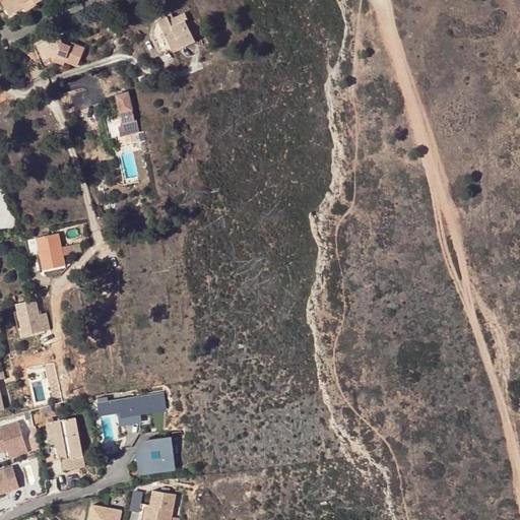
[(0,0),(12,20),(24,13),(23,10),(35,3),(40,0),(0,0)]
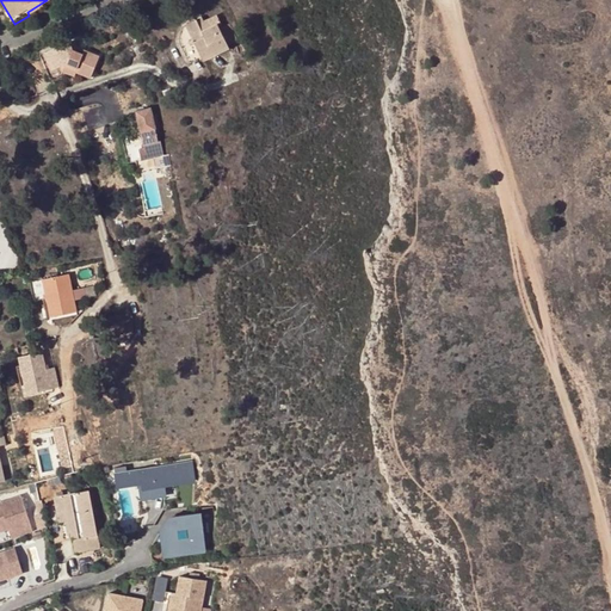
[(218,18),(204,24),(198,26),(197,22),(186,26),(185,26),(178,36),(177,43),(184,60),(199,55),(201,57),(202,60),(227,45),(220,31),(218,29),(222,28),(218,18)]
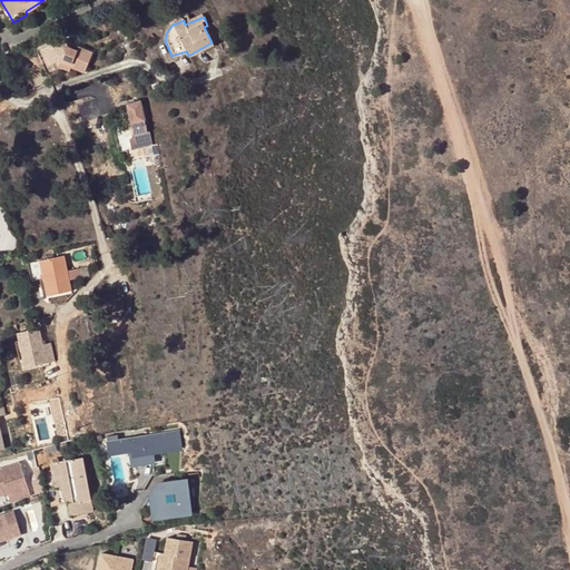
[(213,26),(205,29),(212,42),(220,40),(222,39),(215,25),(213,26)]
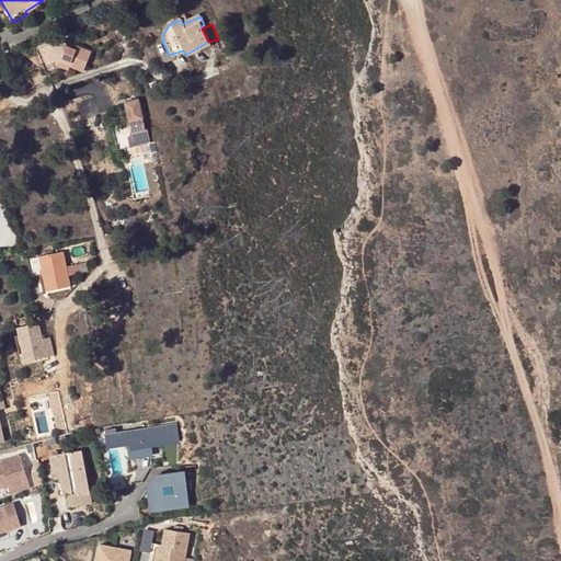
[(36,49),(47,76),(56,71),(54,66),(65,71),(67,67),(80,73),(88,54),(75,47),(72,52),(63,48),(59,41),(36,49)]
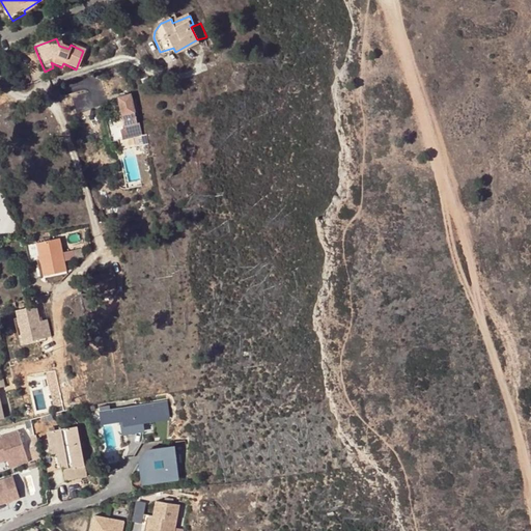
[(197,39),(175,52),(176,54),(198,44),(197,39)]
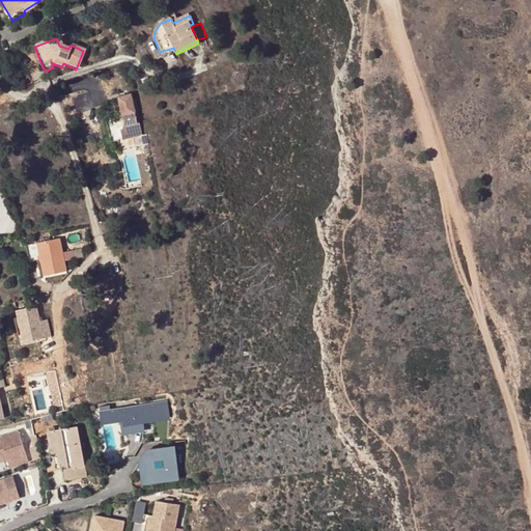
[(38,68),(45,72),(34,47),(30,49),(38,68)]
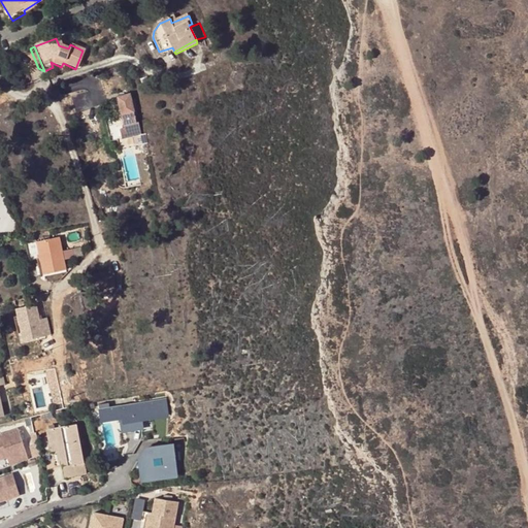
[(140,126),(139,121),(137,121),(131,93),(117,96),(120,110),(103,113),(108,141),(142,135),(140,126)]
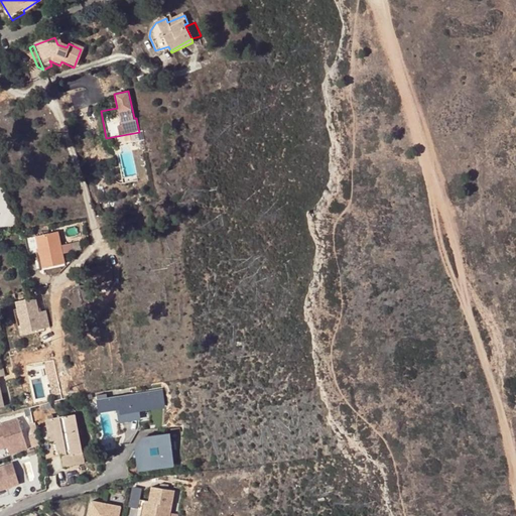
[(56,231),(24,239),(28,254),(36,252),(39,252),(43,267),(65,263),(56,231)]
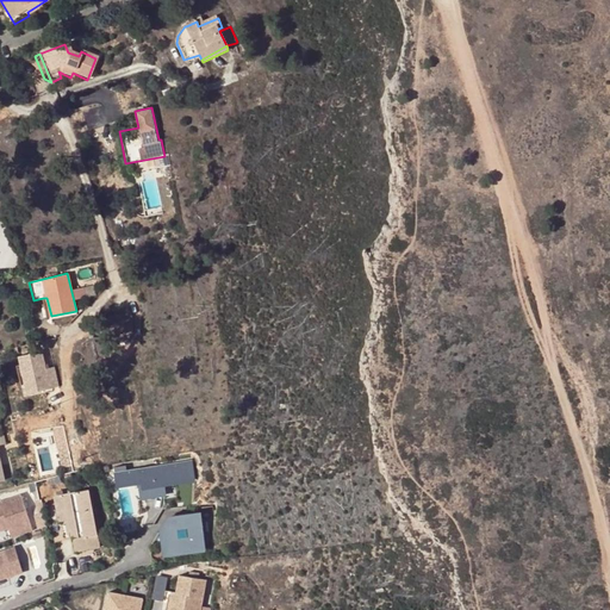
[(118,311),(118,316),(105,316),(106,334),(116,332),(116,336),(134,334),(132,315),(125,315),(125,311),(118,311)]
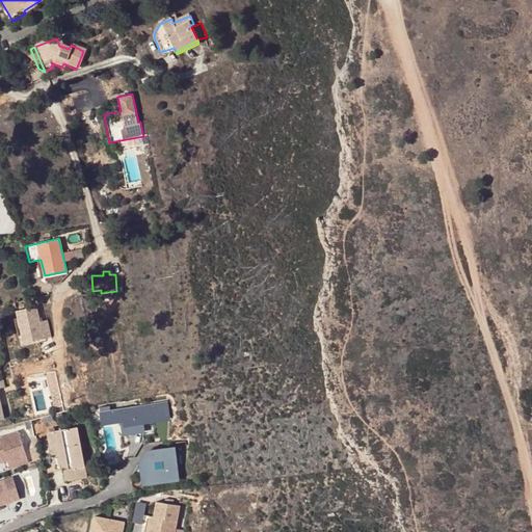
[(37,306),(18,311),(25,343),(45,339),(37,306)]
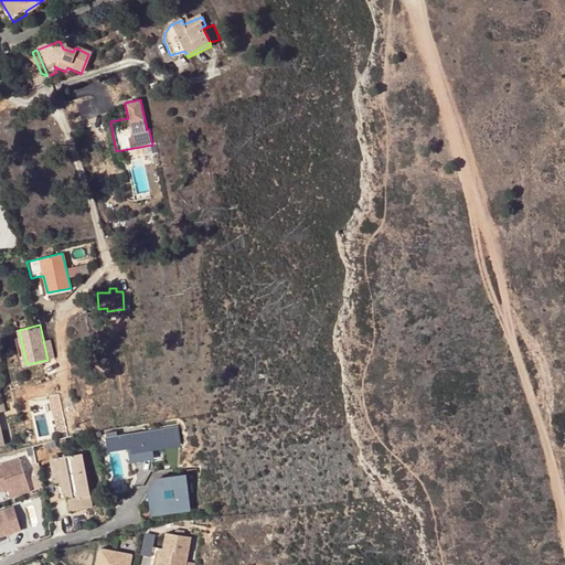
[(177,423),(118,433),(119,443),(131,440),(134,458),(152,455),(150,444),(180,439),(177,423)]
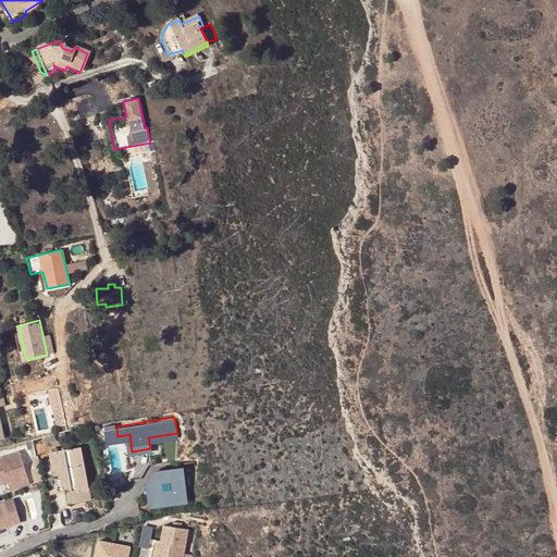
[(107,437),(118,436),(116,426),(106,428),(107,437)]
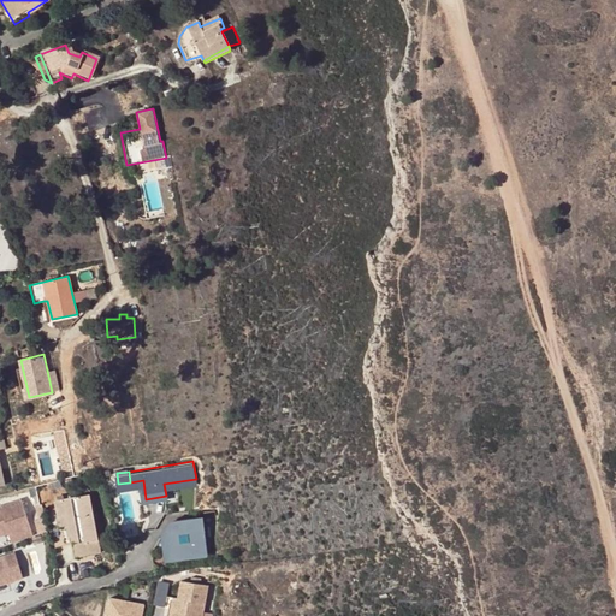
[(51,483),(52,490),(65,486),(64,479),(51,483)]
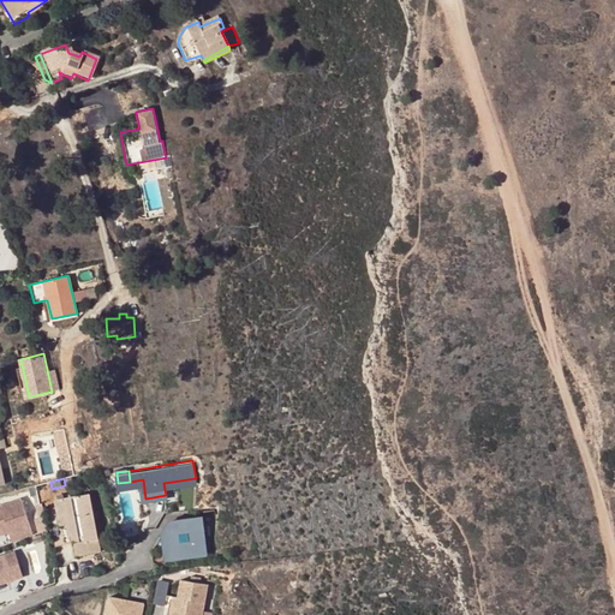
[(89,493),(64,499),(69,524),(76,556),(102,550),(89,493)]
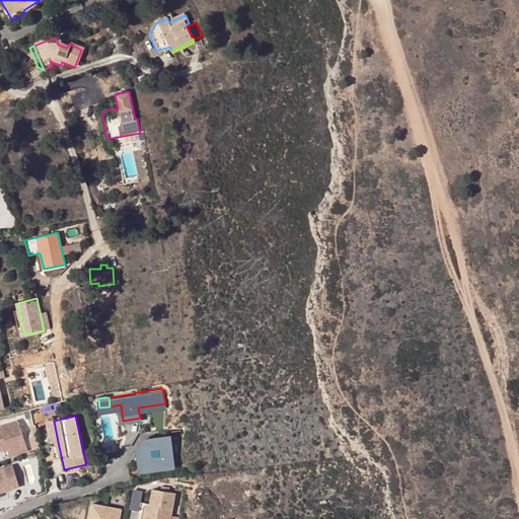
[(51,444),(58,442),(54,421),(47,423),(51,444)]
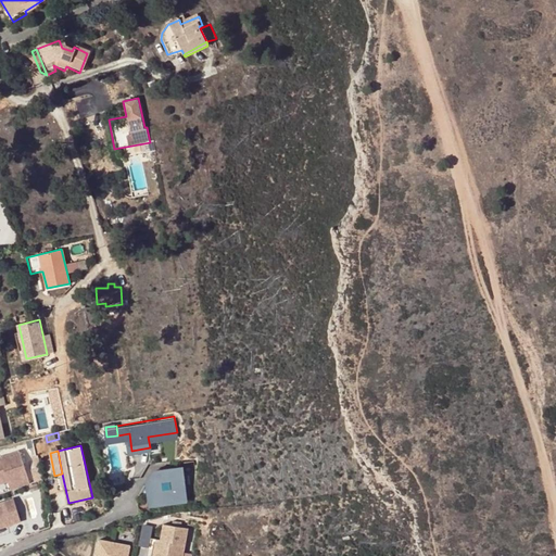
[(0,483),(4,482),(8,491),(23,485),(27,484),(15,452),(0,457),(0,483)]
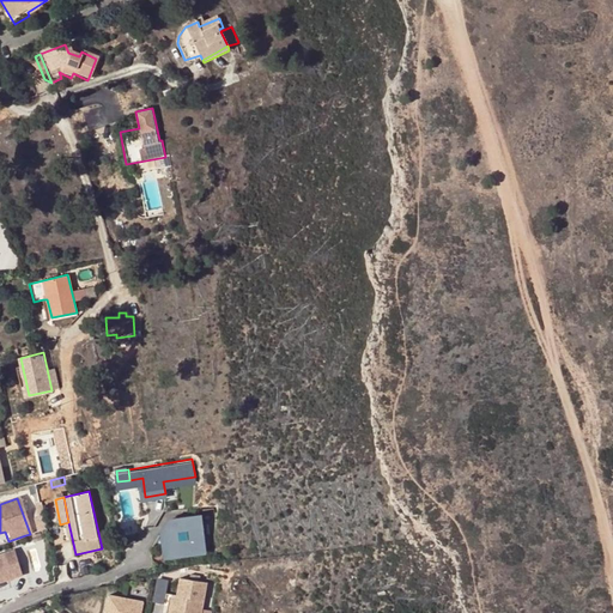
[(162,527),(165,529),(169,552),(205,546),(200,510),(169,515),(162,527)]
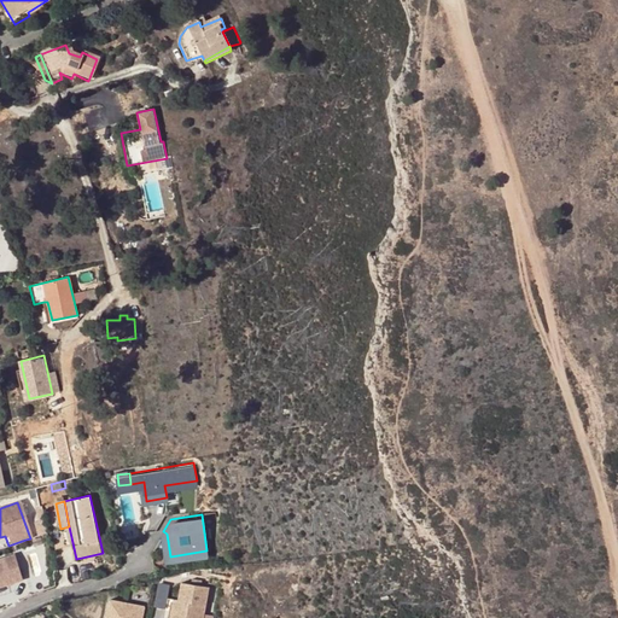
[(17,558),(0,563),(0,590),(25,583),(17,558)]
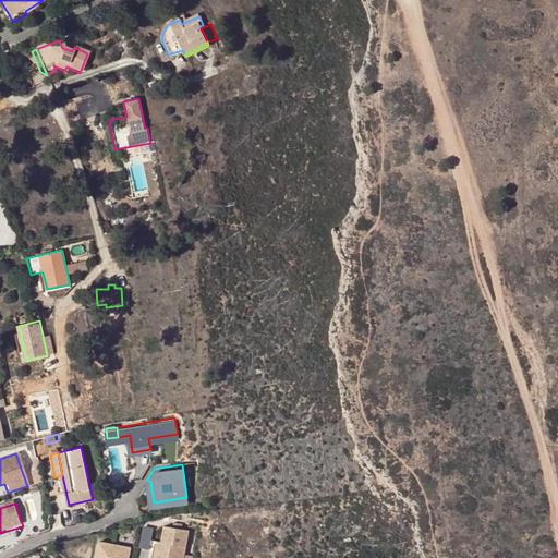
[(183,557),(183,556),(189,531),(182,530),(183,525),(174,523),(173,528),(165,525),(161,542),(157,557),(183,557)]
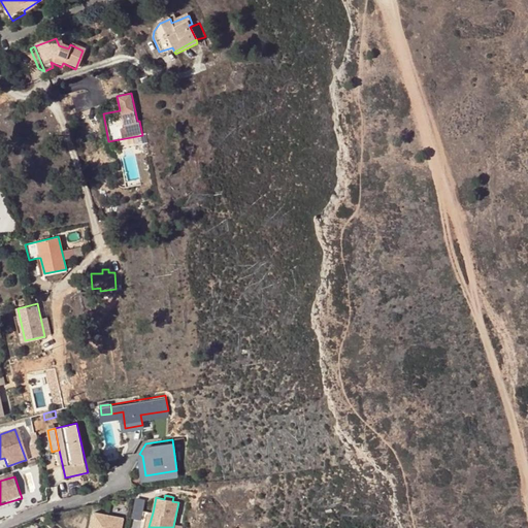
[(94,513),(91,527),(121,527),(123,519),(94,513)]
